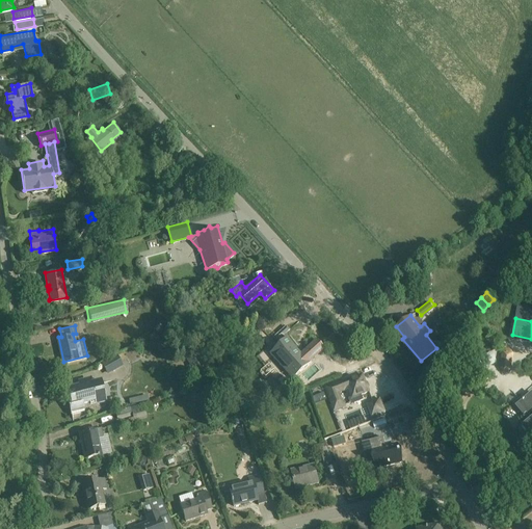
[(167,334),(159,338),(162,344),(170,340),(167,334)]
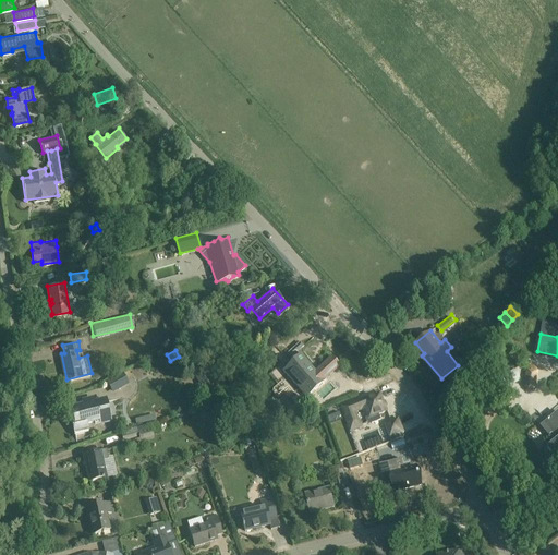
[(311,364),(300,352),(282,368),(306,395),(324,379),(324,378),(340,363),(331,354),(315,369),(314,368),(313,369),(310,365),(311,364)]
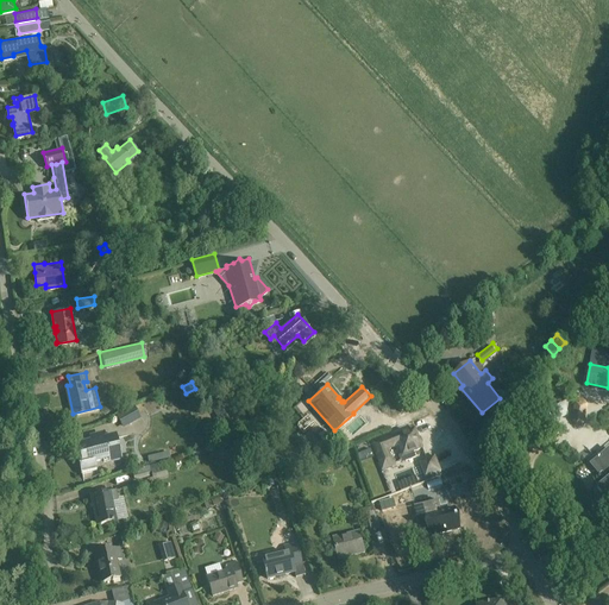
[(572,418),(584,421),(589,403),(576,399),(572,418)]
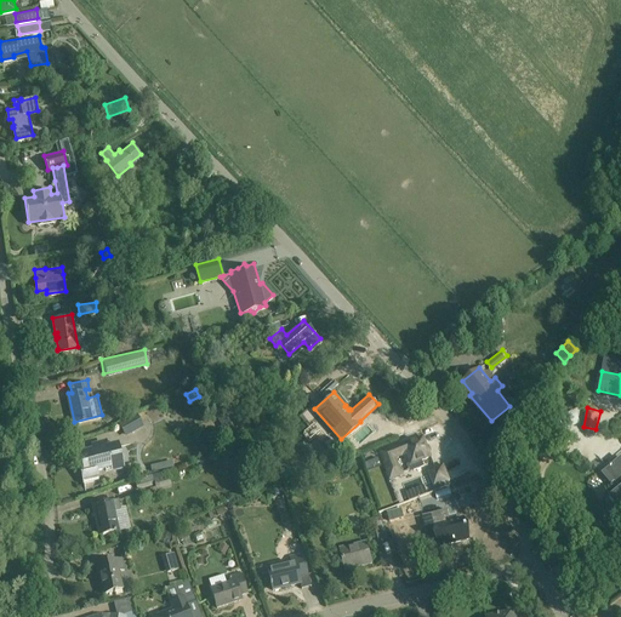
[(118,421),(125,435),(143,424),(136,411),(118,421)]
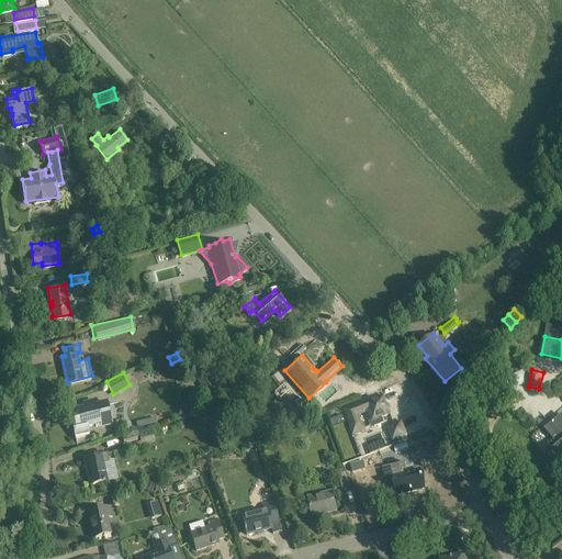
[(366,399),(344,407),(352,433),(366,428),(360,412),(364,410),(371,424),(383,420),(382,414),(390,412),(383,394),(367,400),(366,399)]
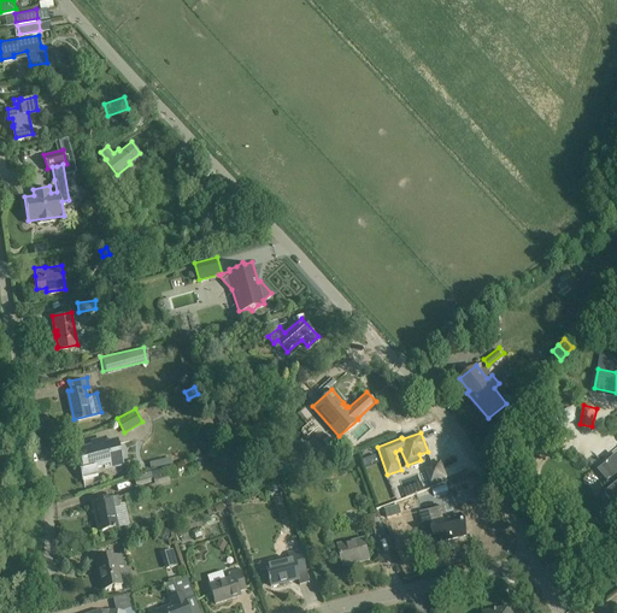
[(83,465),(80,465),(84,482),(83,477),(99,473),(97,465),(113,461),(115,465),(123,464),(117,438),(106,441),(94,444),(78,448),(83,465)]
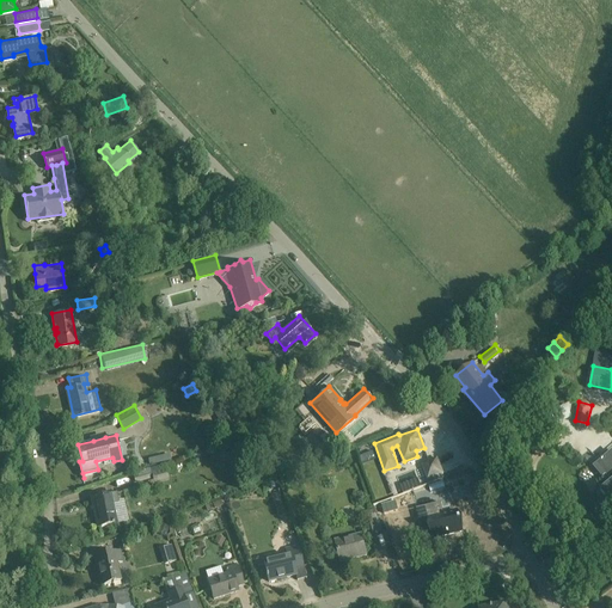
[(373,449),(360,455),(362,461),(375,455),(373,449)]
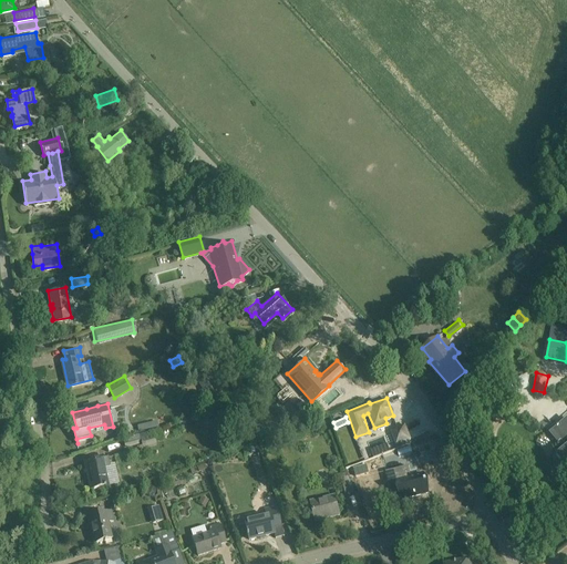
[(566,459),(566,417),(558,423),(557,423),(556,424),(554,428),(566,443),(566,444),(557,453),(564,462),(565,462),(565,461),(566,459)]
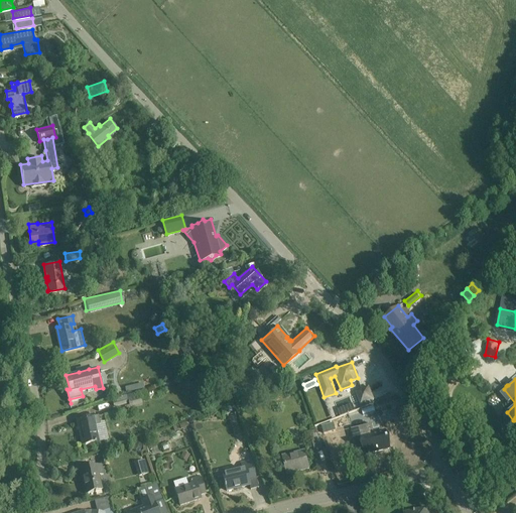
[(374,397),(369,384),(356,389),(361,402),(374,397)]
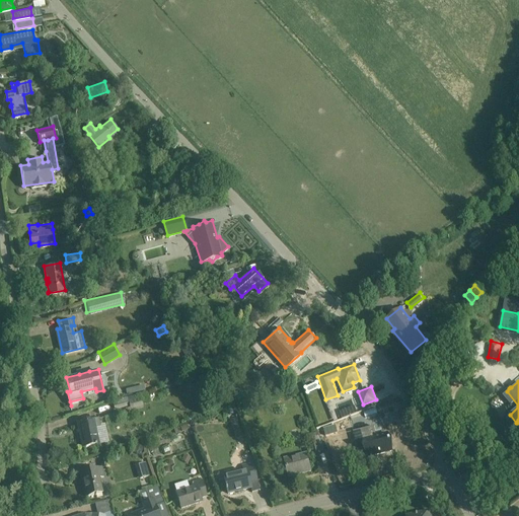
[(130,403),(131,408),(143,403),(140,391),(113,399),(116,408),(130,403)]
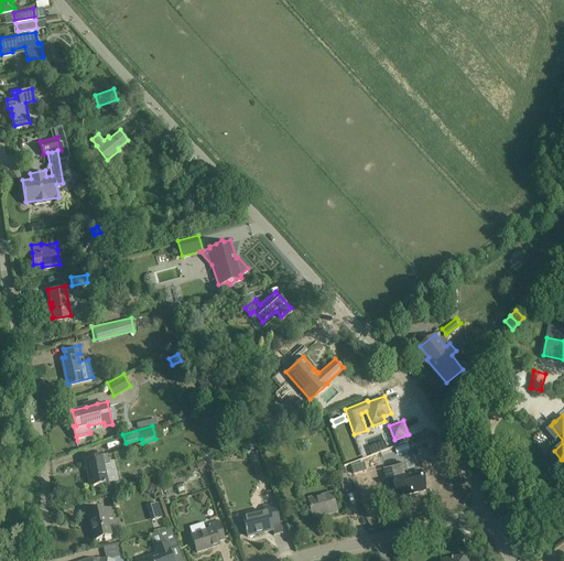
[(248,442),(241,443),(243,452),(251,451),(248,442)]
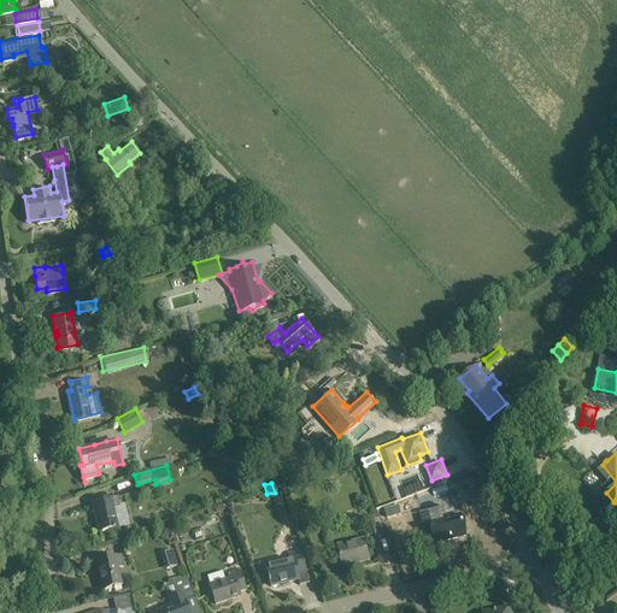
[(286,501),(283,493),(274,496),(277,505),(286,501)]
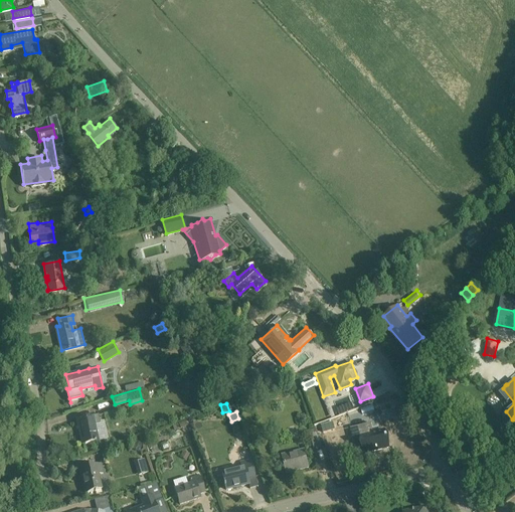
[(76,418),(82,442),(99,438),(95,423),(100,421),(98,413),(93,414),(76,418)]
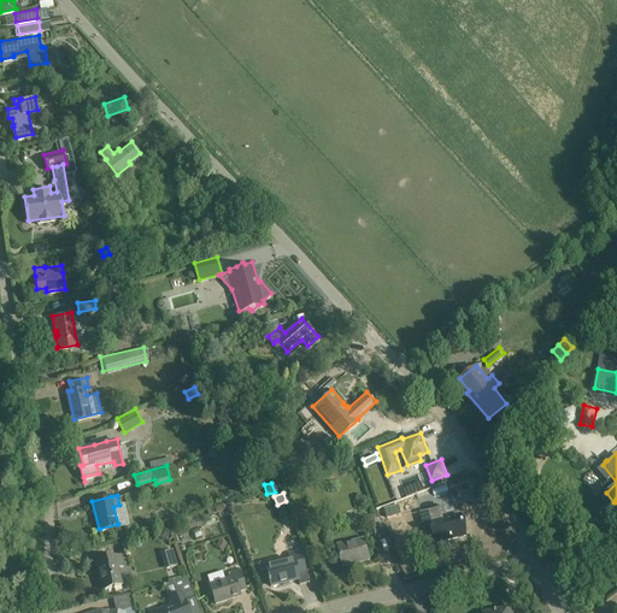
[(439,538),(468,531),(463,511),(448,514),(446,501),(421,508),(424,520),(434,518),(439,538)]
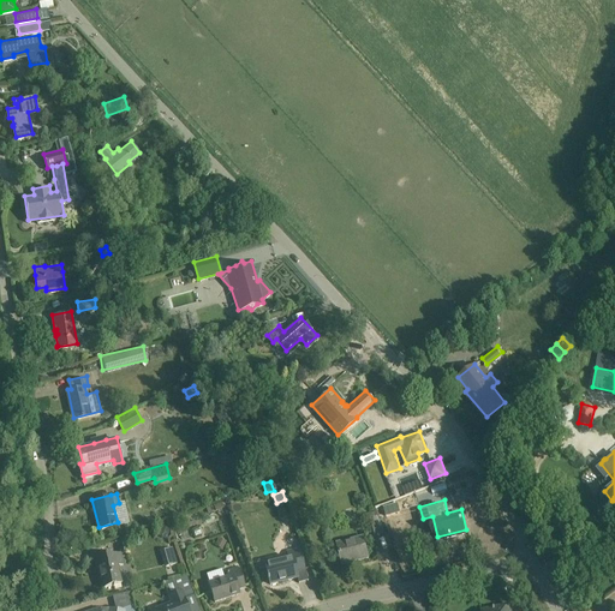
[(365,516),(371,534),(386,529),(378,511),(365,516)]
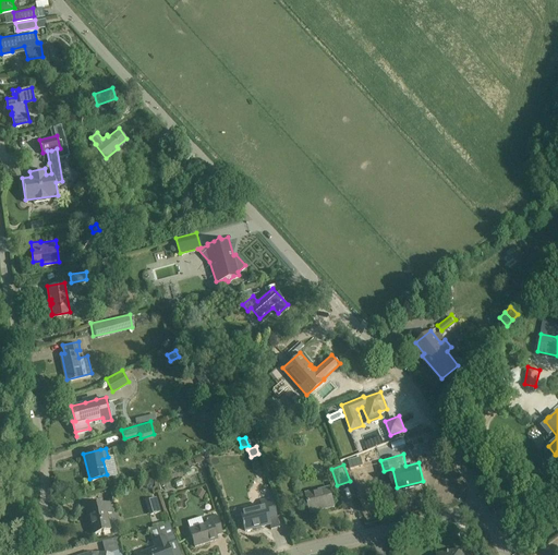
[(156,479),(147,474),(143,483),(152,487),(156,479)]
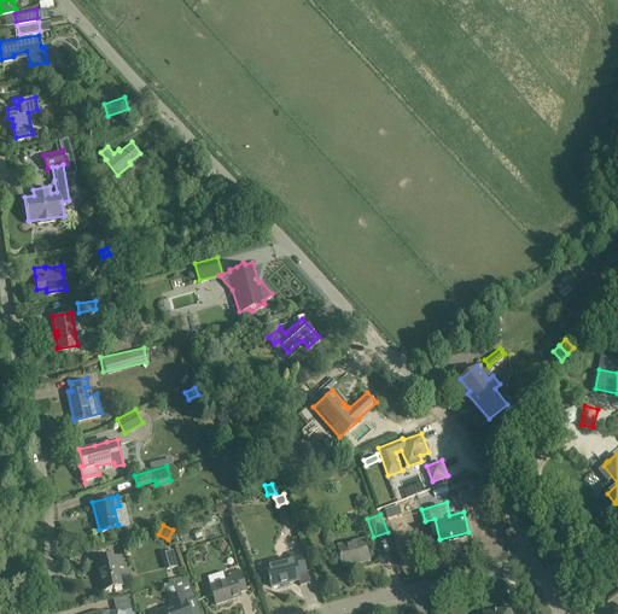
[(228,542),(220,537),(216,545),(223,549),(228,542)]
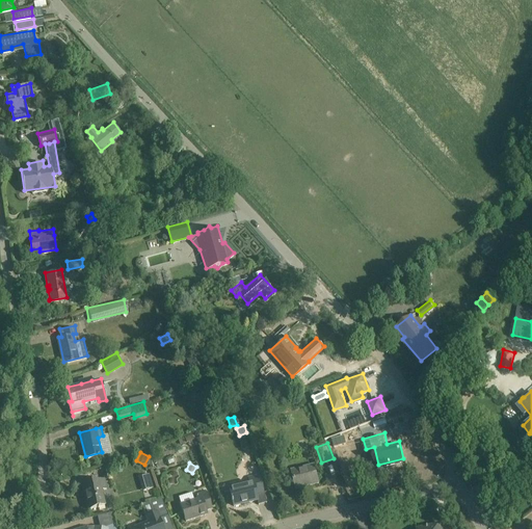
[(314,464),(292,469),(296,486),(307,483),(306,481),(310,481),(310,482),(319,480),(314,464)]
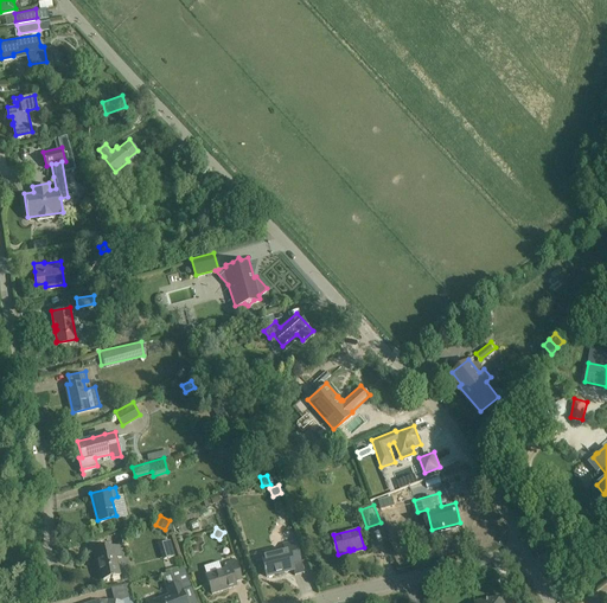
[(286,549),(262,555),(264,568),(263,568),(264,570),(266,569),(267,573),(293,568),(292,562),(300,559),(295,538),(283,541),(286,549)]
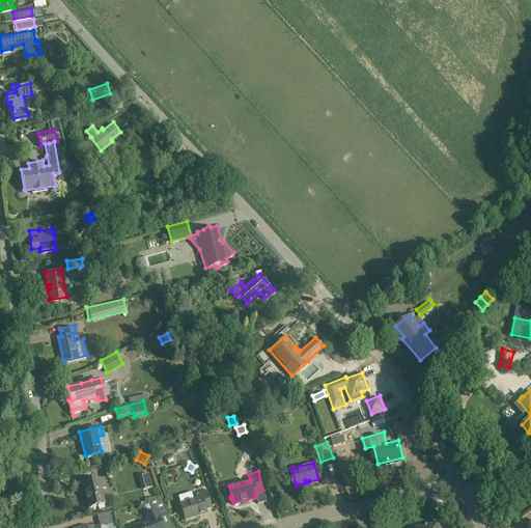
[(104,478),(82,483),(88,506),(104,502),(101,488),(106,487),(104,478)]
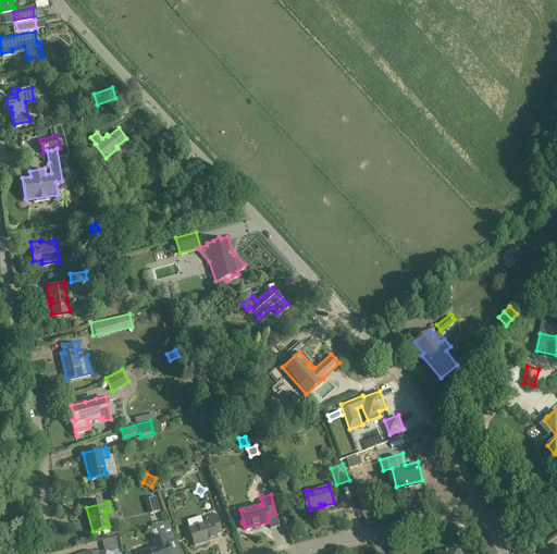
[(221,529),(215,513),(206,516),(207,521),(188,527),(194,543),(217,536),(215,531),(221,529)]
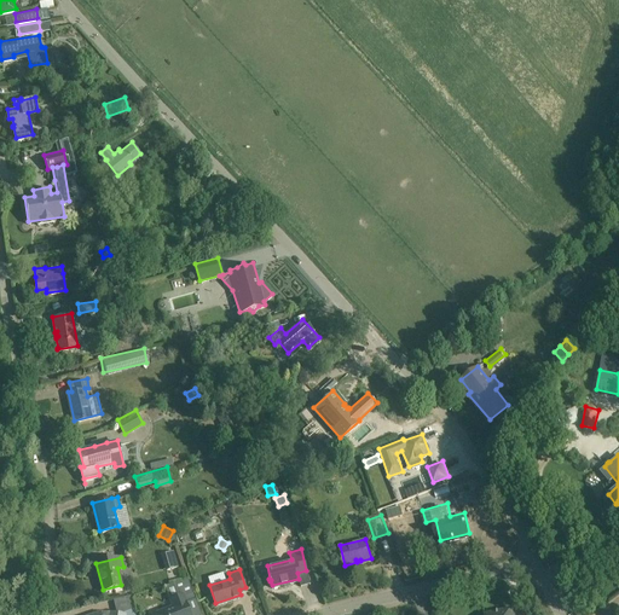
[(172,604),(151,611),(151,614),(190,614),(183,595),(194,591),(187,576),(175,581),(179,593),(169,597),(172,604)]
